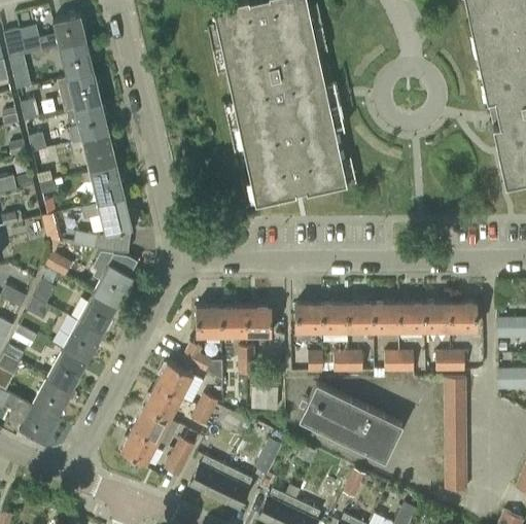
[(213,9),(231,88),(255,205),(295,196),(295,194),(297,194),(306,191),(307,194),(347,185),(329,106),(328,101),(322,71),(306,0),(265,0),(249,3),(248,1),(213,9)]
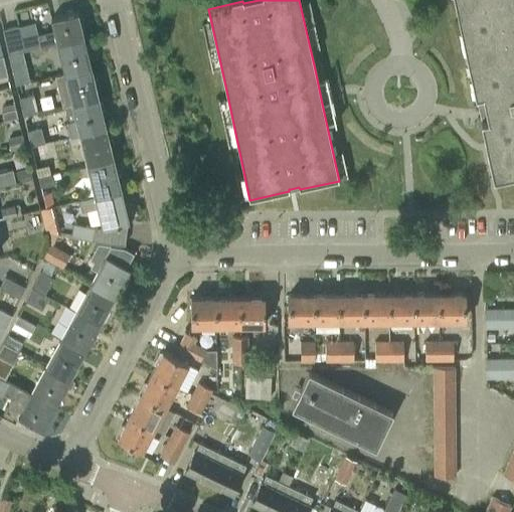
[(513,0),(455,0),(476,98),(477,98),(483,96),(487,115),(491,131),(491,133),(500,176),(494,177),(494,176),(493,177),(494,180),(513,175),(513,0)]
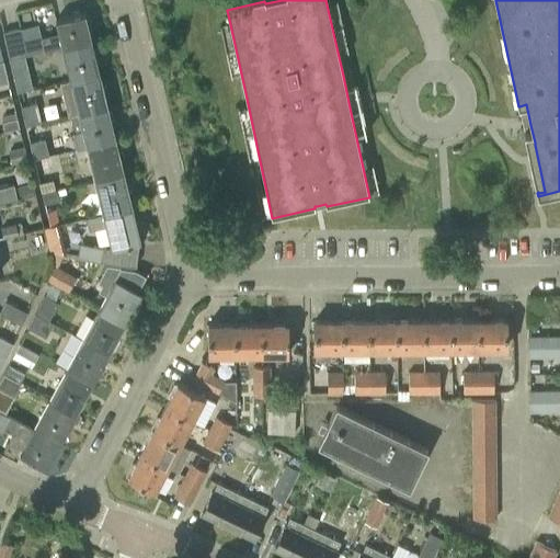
[(45,53),(93,41),(87,14),(56,22),(59,38),(43,43),(45,53)]
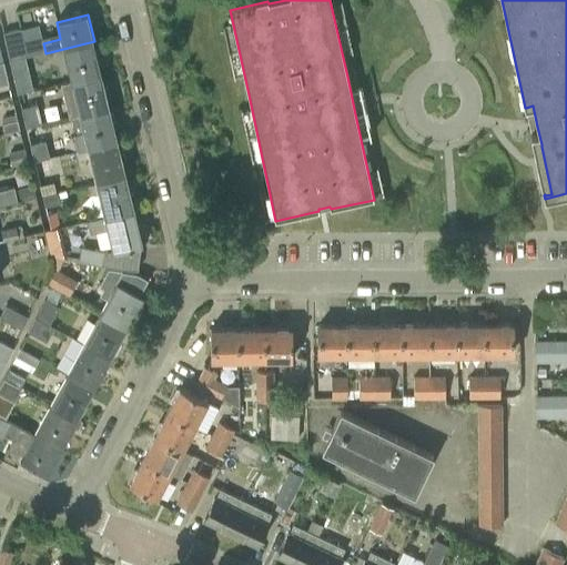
[(3,36),(10,63),(26,60),(28,59),(21,31),(3,36)]
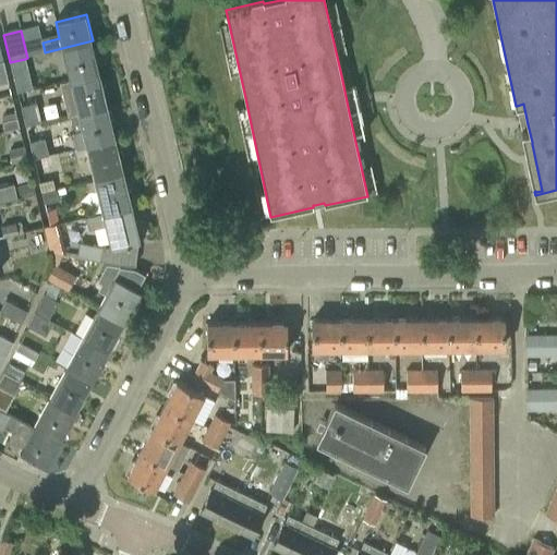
[(100,74),(93,40),(45,52),(45,53),(62,49),(70,82),(100,74)]
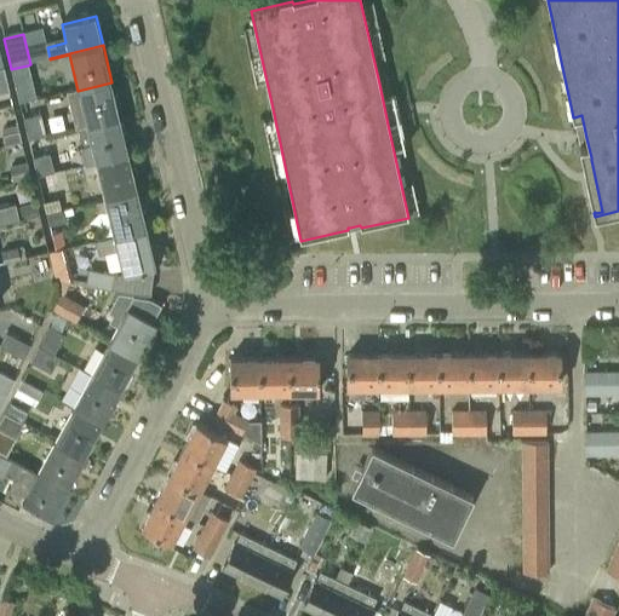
[(11,69),(21,105),(36,102),(28,65),(11,69)]
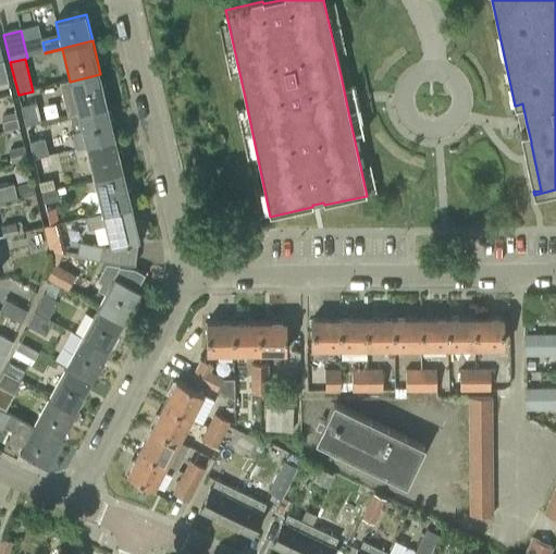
[(3,64),(0,64),(0,86),(9,85),(3,64)]
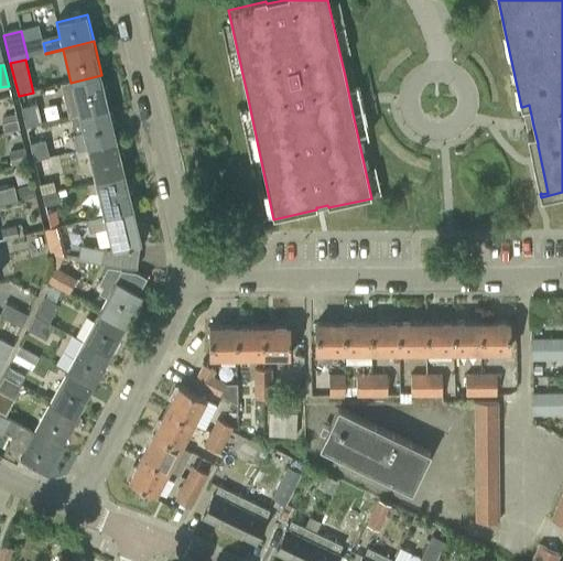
[(109,107),(101,75),(71,83),(78,115),(109,107)]
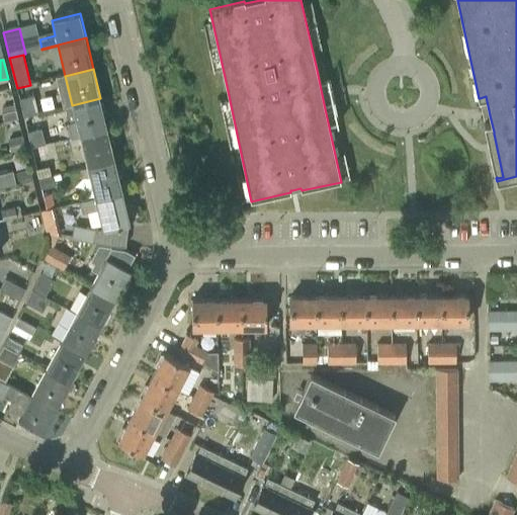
[(34,97),(20,101),(24,119),(38,116),(34,97)]
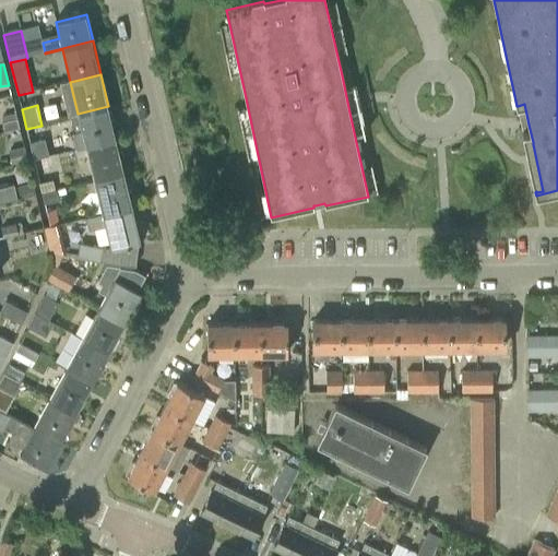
[(108,106),(78,114),(79,116),(71,118),(75,134),(73,134),(76,150),(117,140),(108,108),(108,106)]
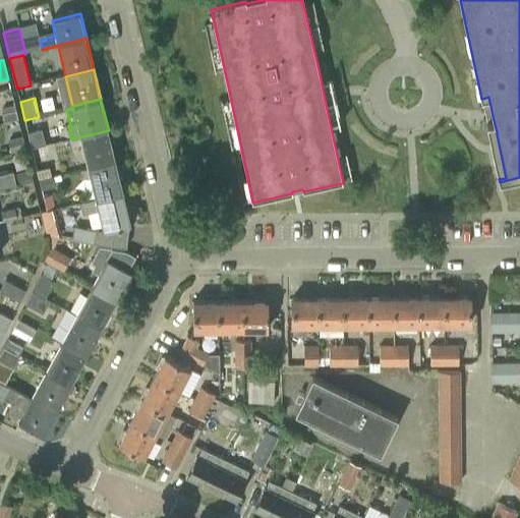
[(2,115),(5,125),(18,121),(16,112),(2,115)]
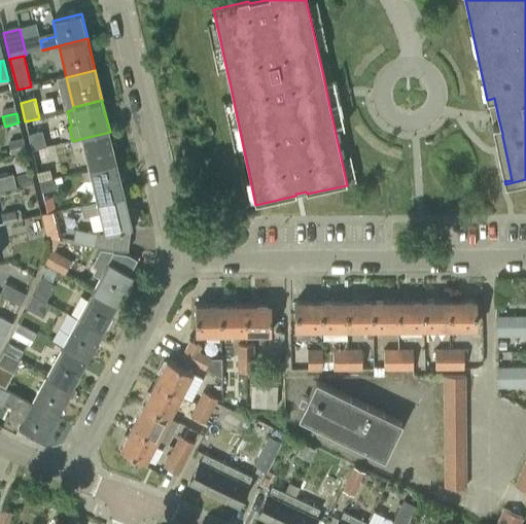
[(110,132),(72,141),(73,143),(81,142),(89,171),(117,164),(110,134),(110,132)]
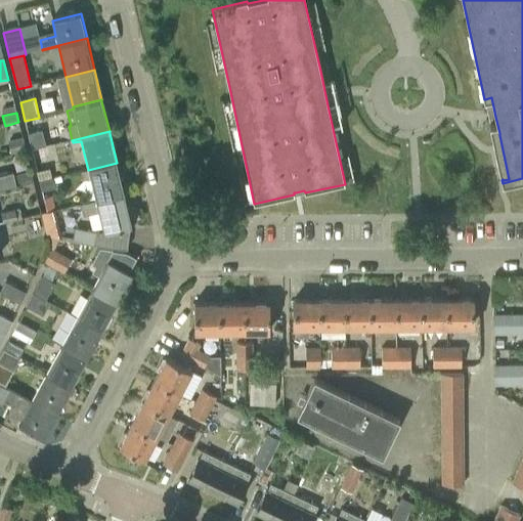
[(42,132),(29,135),(32,152),(44,148),(46,147),(42,132)]
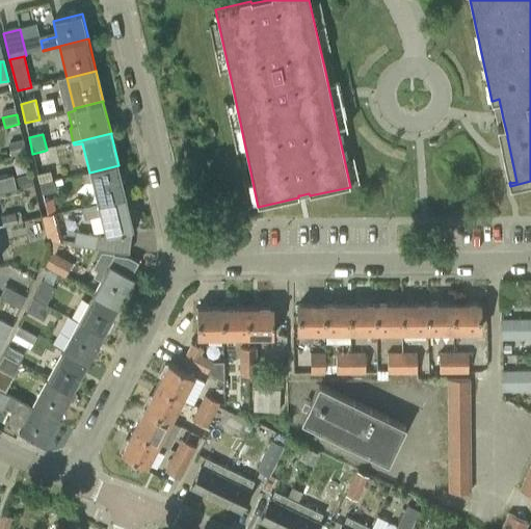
[(15,159),(27,156),(24,141),(9,144),(12,159),(15,159)]
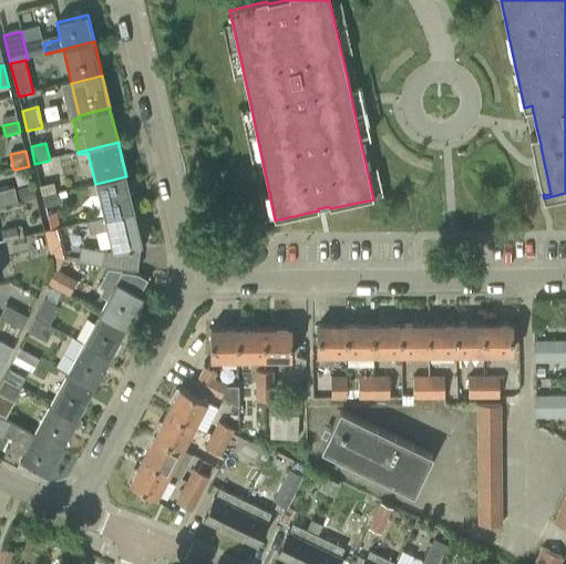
[(39,178),(51,176),(48,161),(34,164),(39,178)]
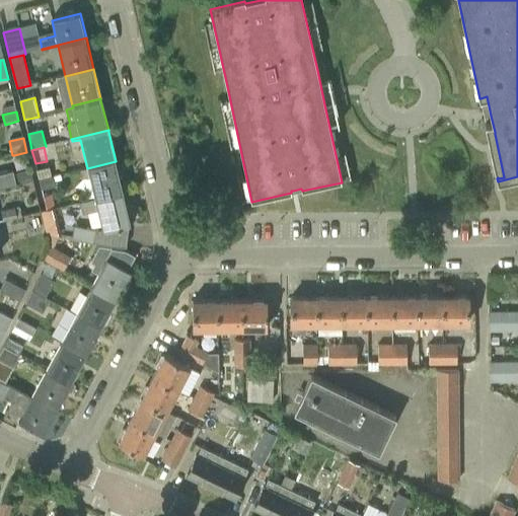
[(116,163),(116,161),(87,168),(87,170),(94,199),(123,192),(116,163)]
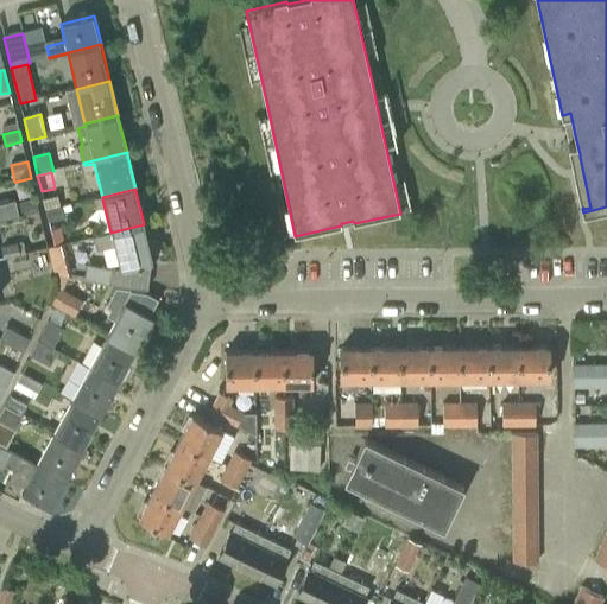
[(46,213),(62,209),(59,198),(44,202),(46,213)]
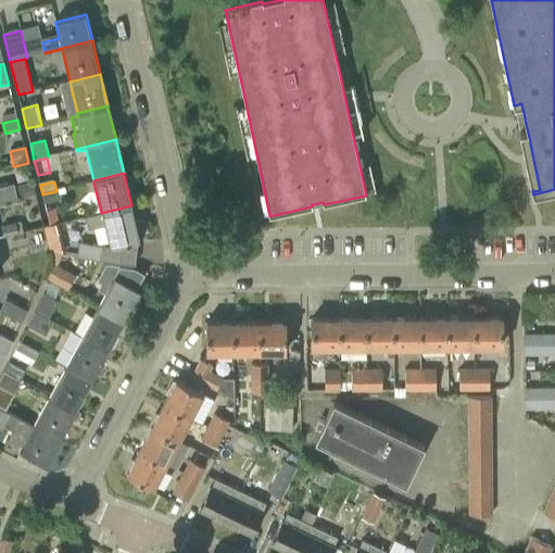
[(0,202),(19,199),(15,185),(0,188),(0,202)]
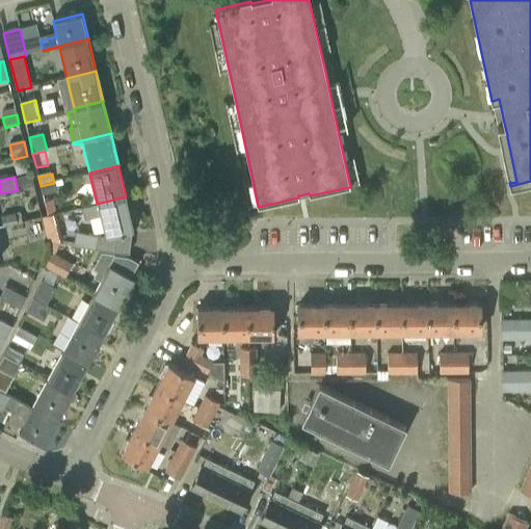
[(62,181),(54,183),(41,186),(43,195),(57,192),(56,187),(63,186),(62,181)]
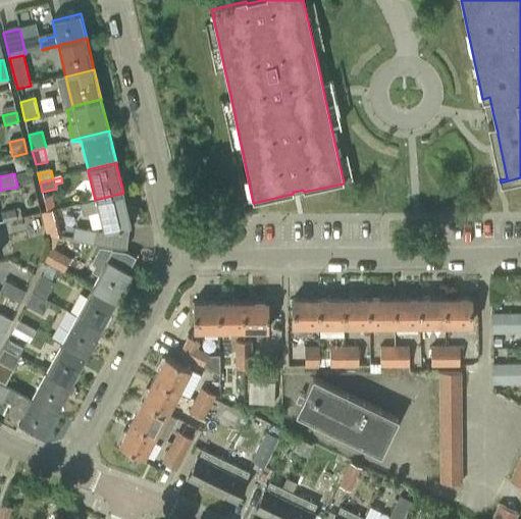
[(123,193),(95,200),(96,202),(81,205),(84,217),(98,213),(103,232),(132,225),(131,222),(137,221),(134,208),(127,210),(123,193)]
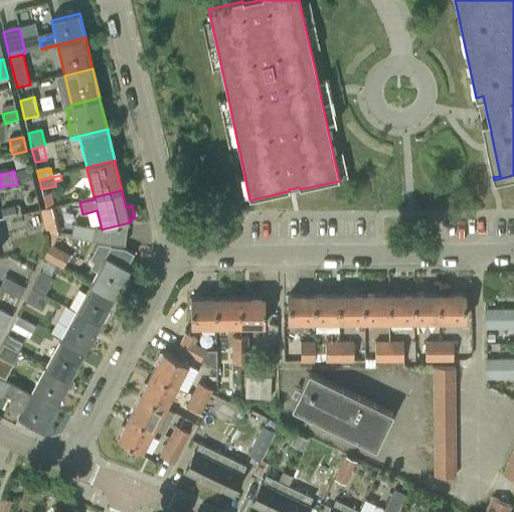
[(54,206),(41,208),(44,229),(57,227),(54,206)]
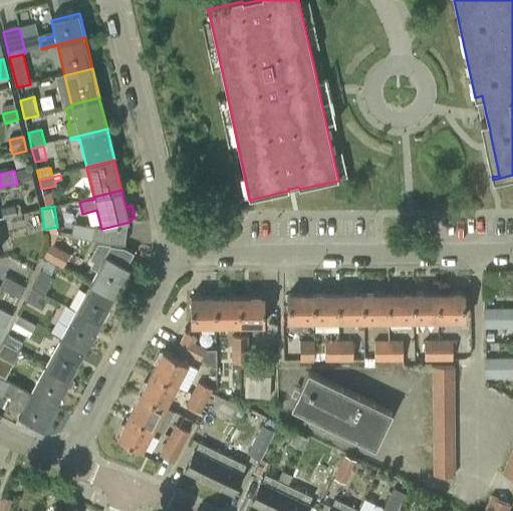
[(1,212),(3,219),(30,212),(28,209),(21,210),(21,207),(1,212)]
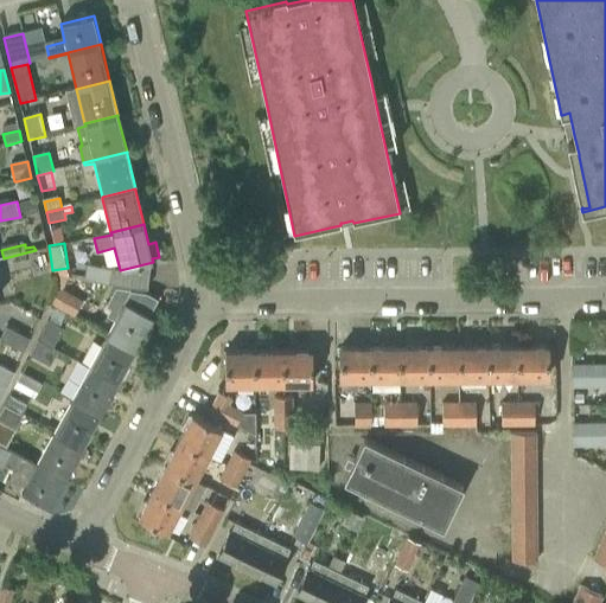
[(114,286),(116,271),(89,267),(87,282),(114,286)]
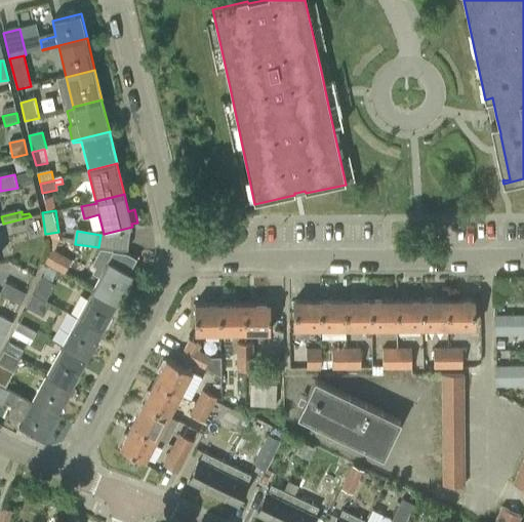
[(92,288),(118,303),(133,275),(128,272),(135,259),(127,254),(102,250),(93,266),(97,268),(93,274),(99,277),(92,288)]
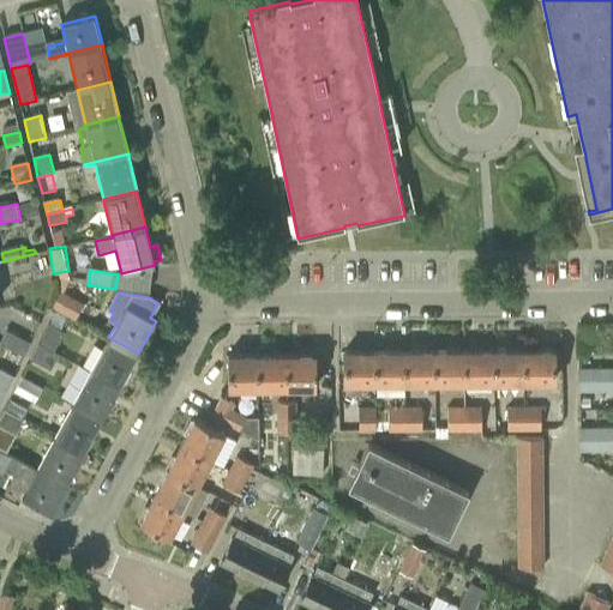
[(74,320),(82,306),(61,295),(54,309),(74,320)]
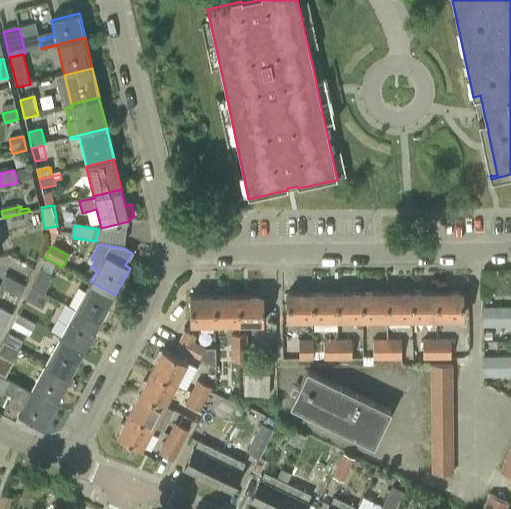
[(12,265),(10,269),(0,287),(0,288),(20,298),(26,288),(25,287),(38,264),(29,259),(24,271),(12,265)]
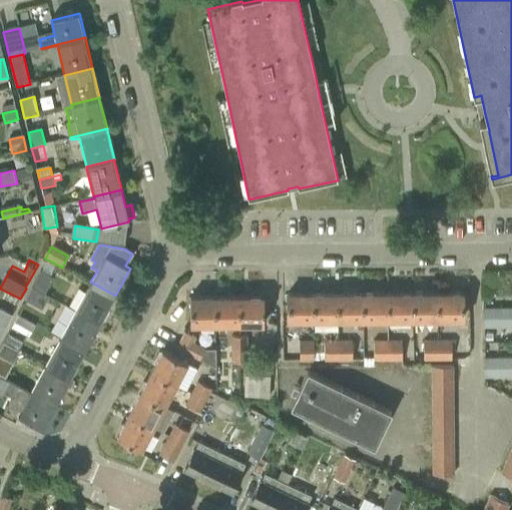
[(41,273),(32,290),(45,296),(53,280),(41,273)]
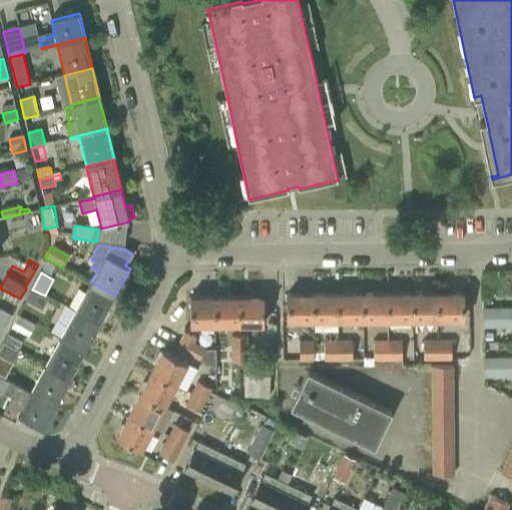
[(90,282),(75,312),(100,325),(115,296),(90,282)]
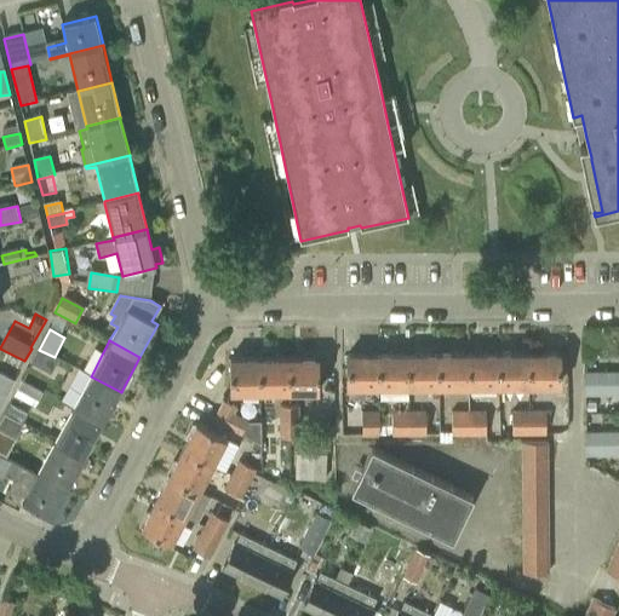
[(61,361),(55,357),(39,350),(30,364),(52,375),(61,361)]
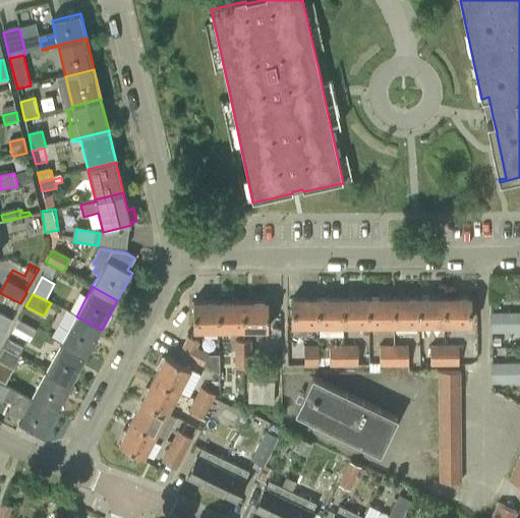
[(369,326),(369,299),(344,300),(344,326),(369,326)]
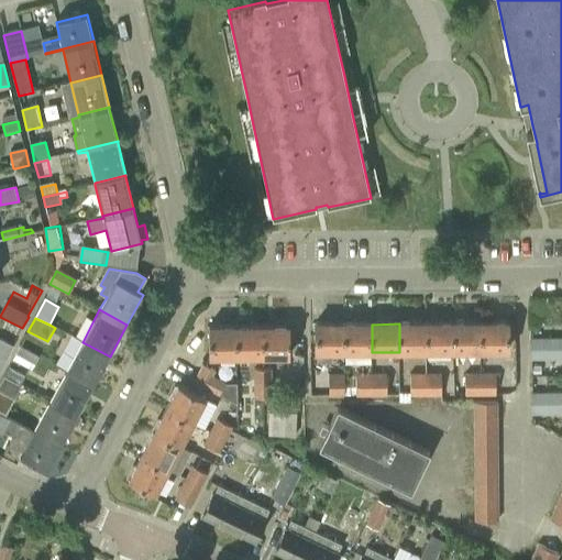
[(426,324),(399,324),(399,352),(427,352),(426,324)]
